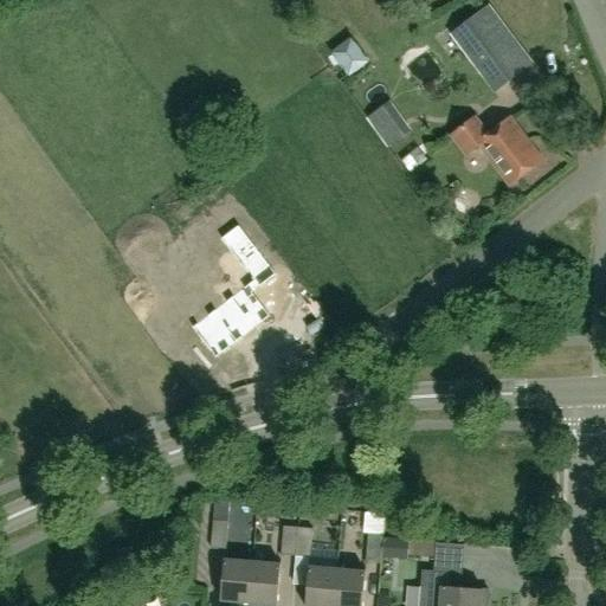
[(479,14),(451,36),(494,92),(522,72),(479,14)]
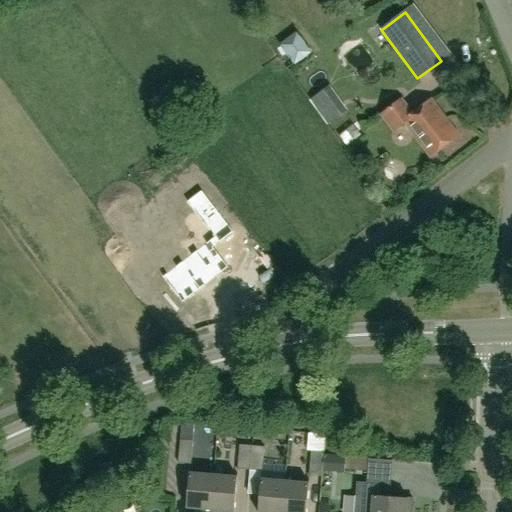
[(297,59),(316,46),(302,26),(284,38),(297,59)]
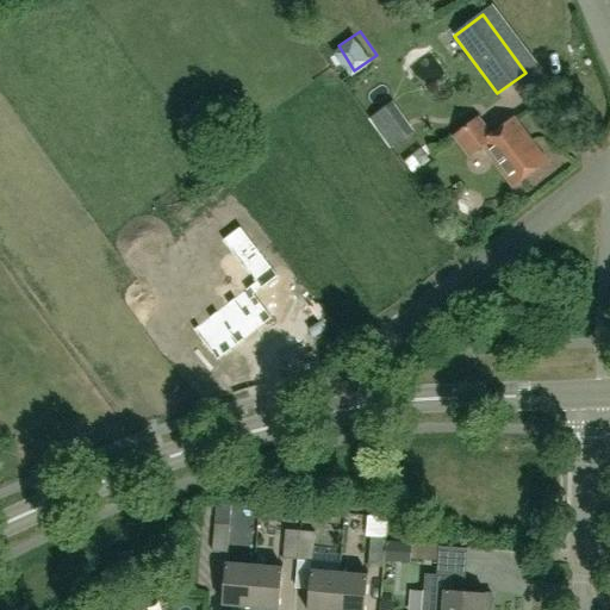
[(391,148),(408,136),(385,106),(369,118),(391,148)]
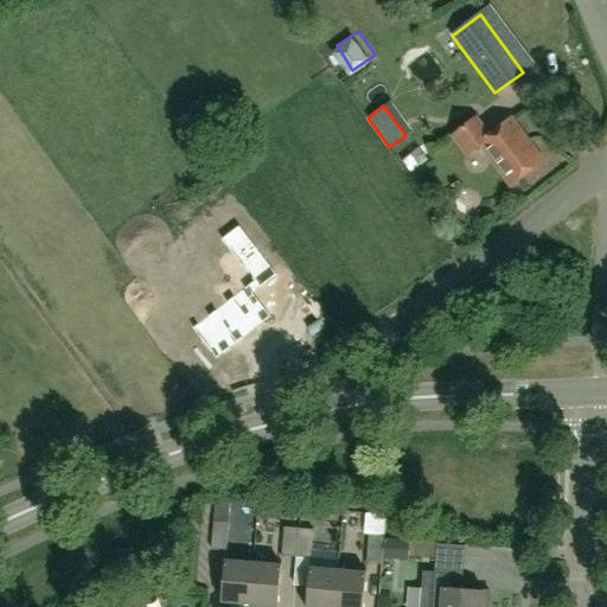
[(511,119),(489,136),(475,119),(453,136),(467,154),(479,146),(510,186),(543,161),(511,119)]
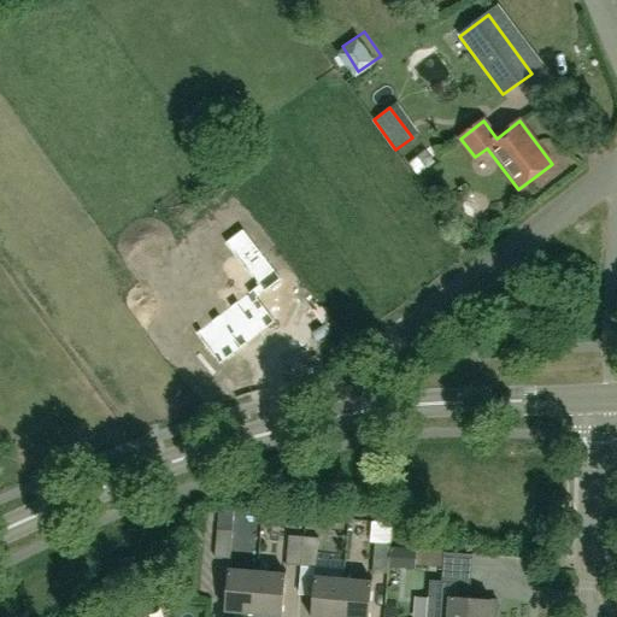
[(209,157),(225,146),(216,133),(200,144),(209,157)]
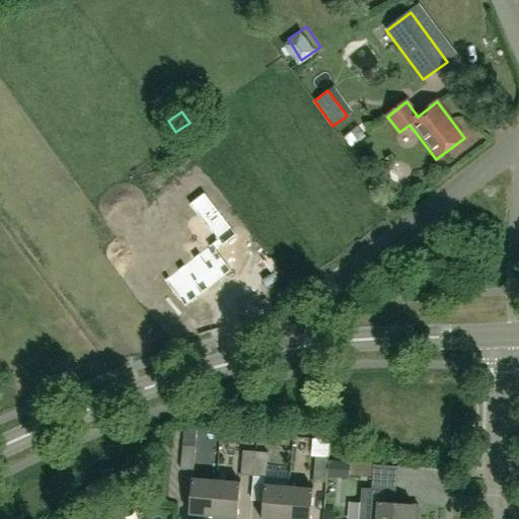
[(168,279),(187,302),(229,269),(216,251),(232,237),(203,201),(189,212),(213,243),(168,279)]
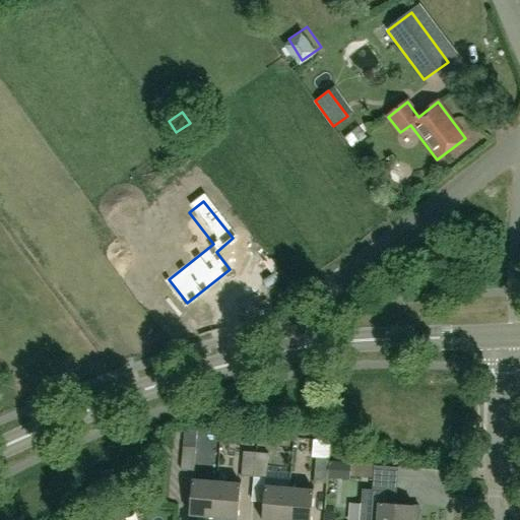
[(187,430),(184,430),(183,447),(196,448),(197,431),(187,430)]
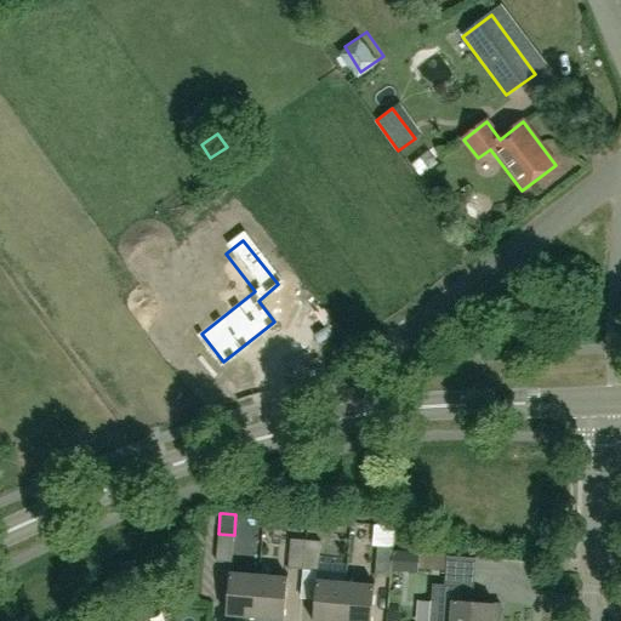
[(372,527),(371,546),(393,548),(394,529),(372,527)]
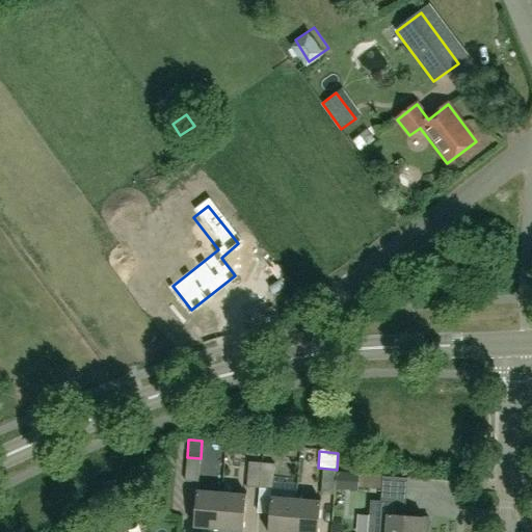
[(198,482),(201,458),(187,457),(185,481),(198,482)]
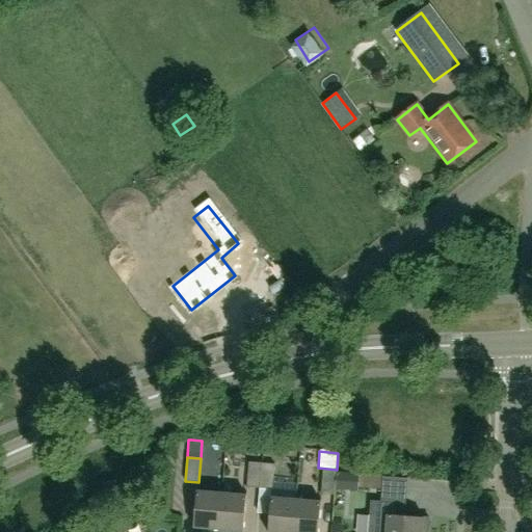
[(260,487),(262,463),(248,462),(246,486),(260,487)]
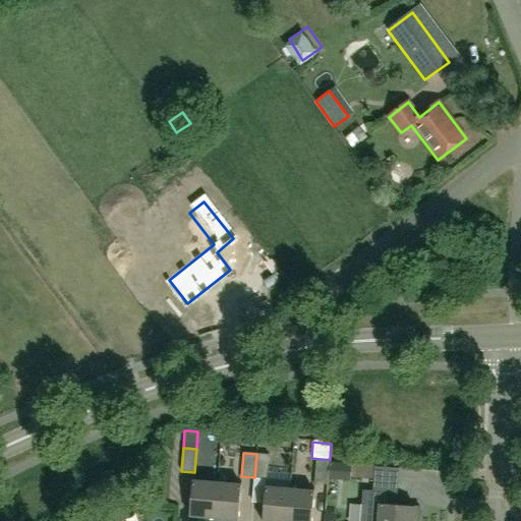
[(269,455),(256,454),(254,477),(267,478),(269,455)]
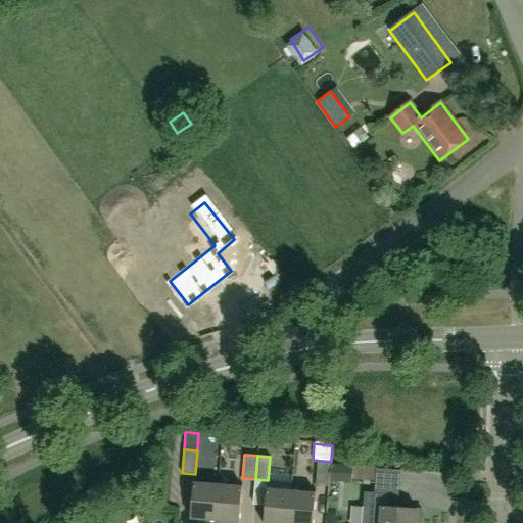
[(318,461),(316,485),(328,486),(330,463),(318,461)]
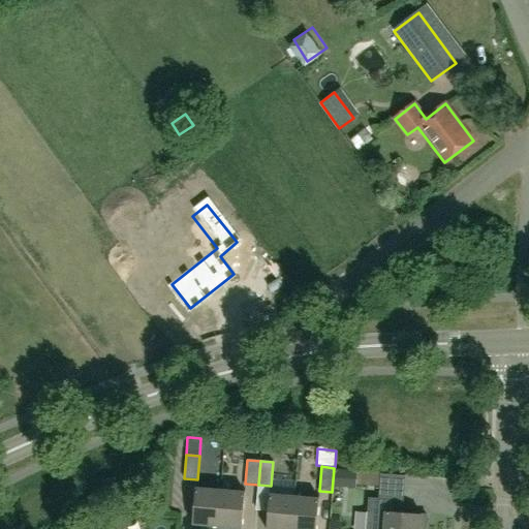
[(379,473),(355,471),(354,486),(378,487),(379,474),(379,473)]
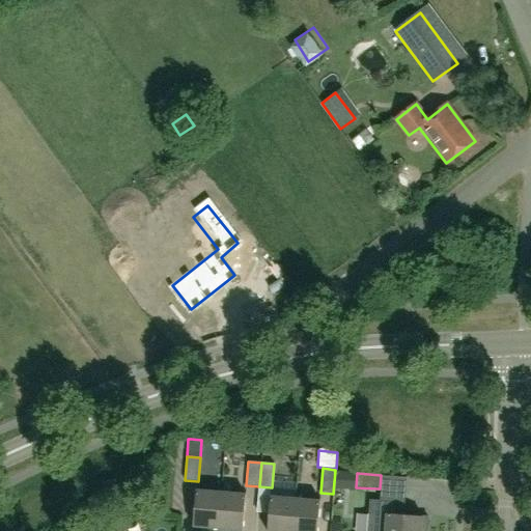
[(218,529),(221,493),(196,491),(193,527),(218,529)]
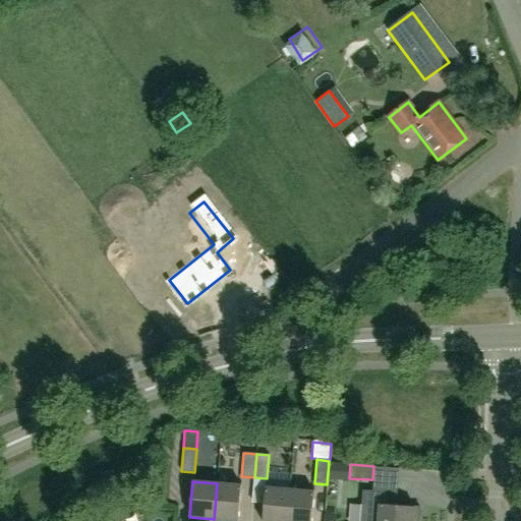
[(237,520),(241,485),(217,483),(214,519),(237,520)]
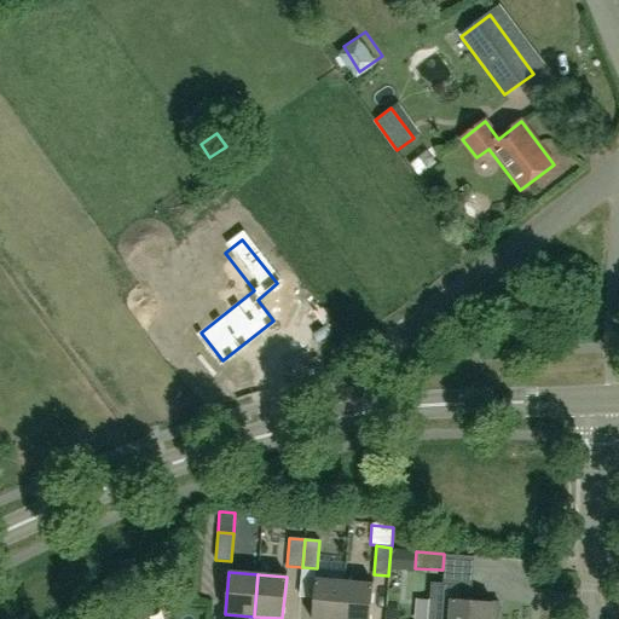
[(340,618),(345,582),(316,579),(312,618),(340,618)]
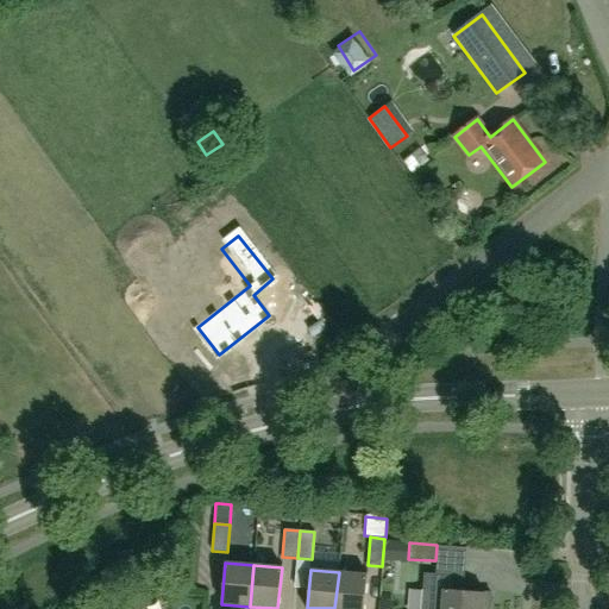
[(339,572),(334,608),(364,608),(368,575),(339,572)]
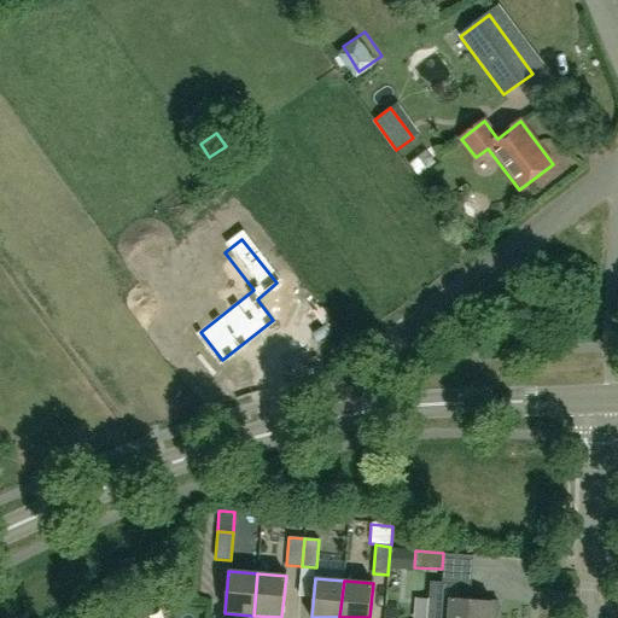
[(497,617),(499,602),(449,599),(447,617),(497,617)]
